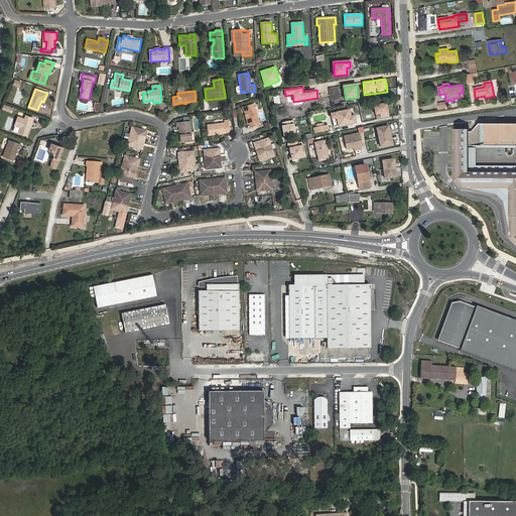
[(243,107),(245,114),(247,114),(248,117),(246,117),(248,125),(250,124),(251,128),(260,125),(253,104),(243,107)]
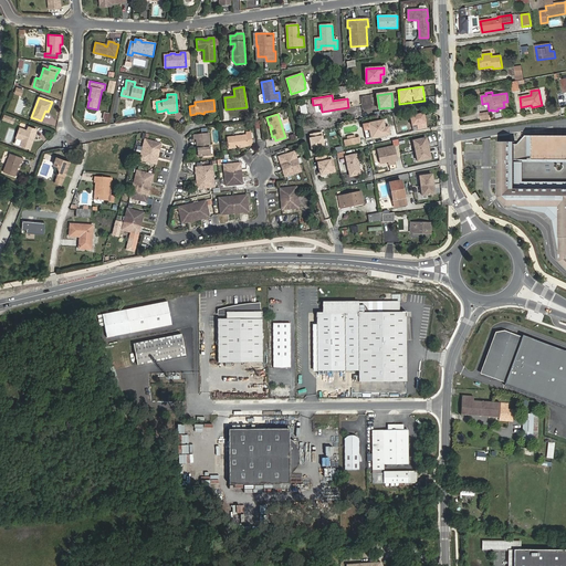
[(383,121),(363,125),(364,130),(369,129),(371,138),(389,134),(388,127),(385,128),(383,121)]
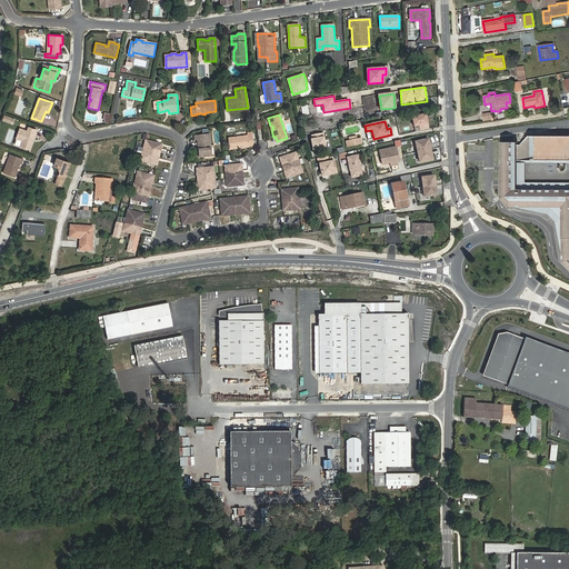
[(30,150),(37,130),(28,127),(27,131),(20,129),(17,138),(22,140),(20,147),(30,150)]
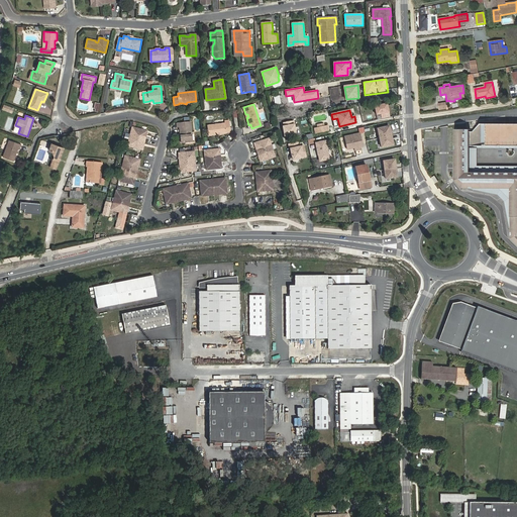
[(225,121),(225,123),(207,125),(208,135),(227,133),(227,132),(231,132),(229,120),(225,121)]
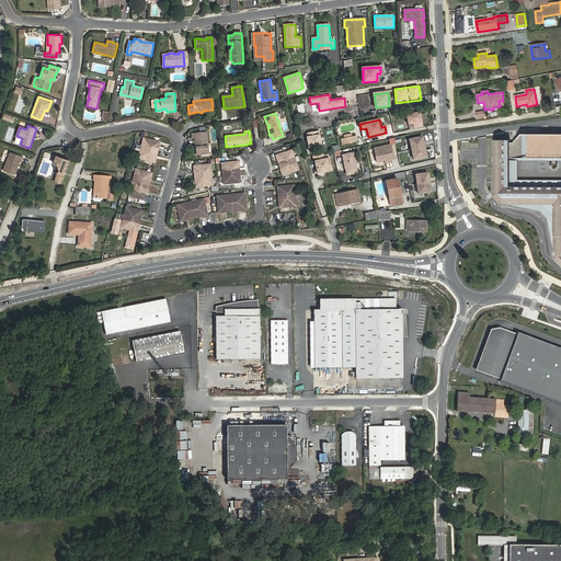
[(321,146),(319,130),(307,133),(308,137),(307,137),(309,148),(321,146)]
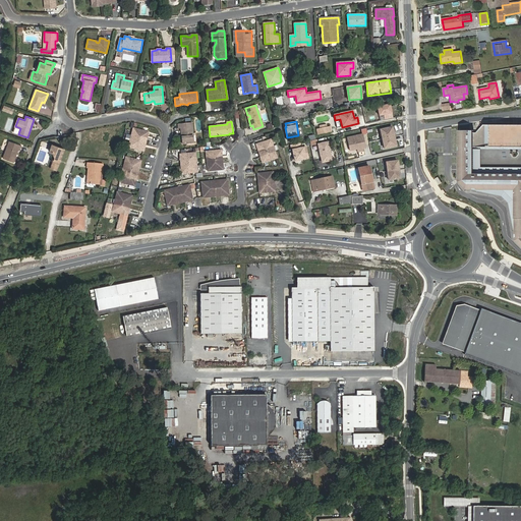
[(182,143),(193,142),(191,122),(178,124),(179,128),(181,128),(182,143)]
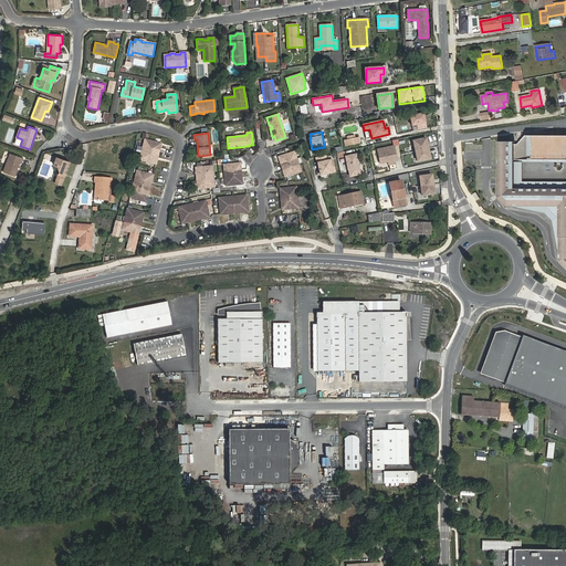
[(565,135),(526,136),(517,144),(515,144),(515,160),(565,159),(565,135)]
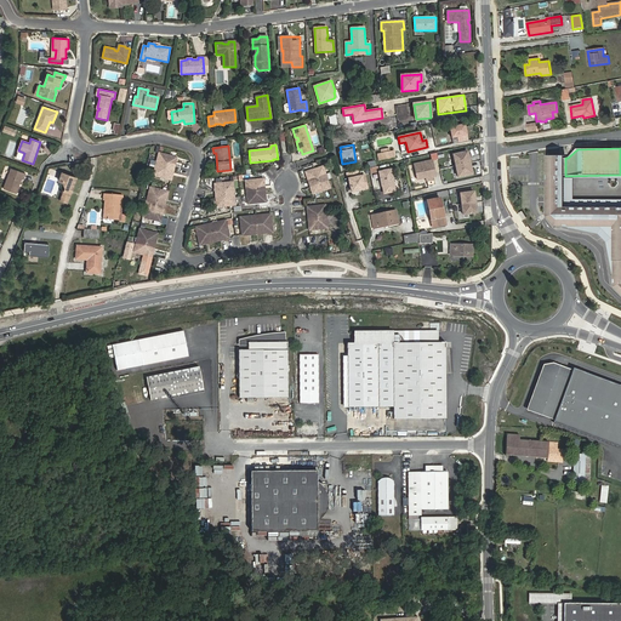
[(377,154),(379,160),(394,157),(393,151),(377,154)]
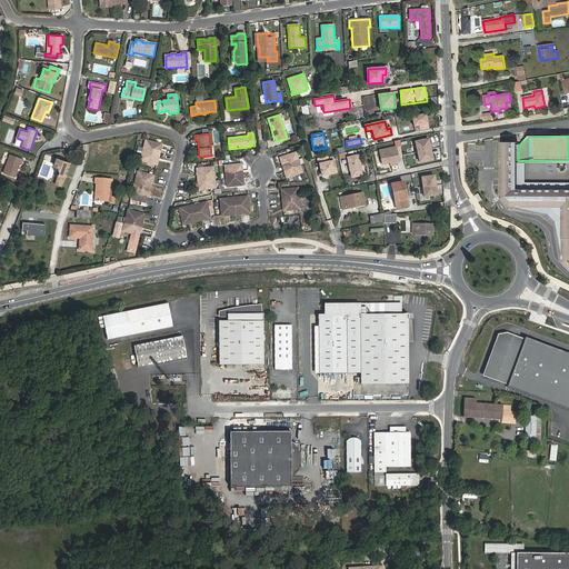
[(142,153),(159,158),(162,143),(146,139),(142,153)]
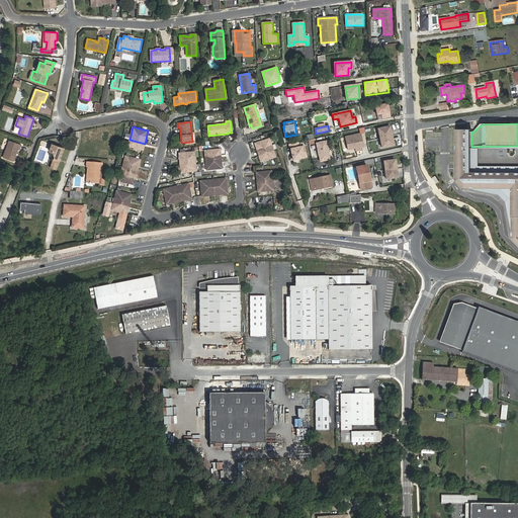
[(394,145),(390,126),(378,130),(382,148),(394,145)]
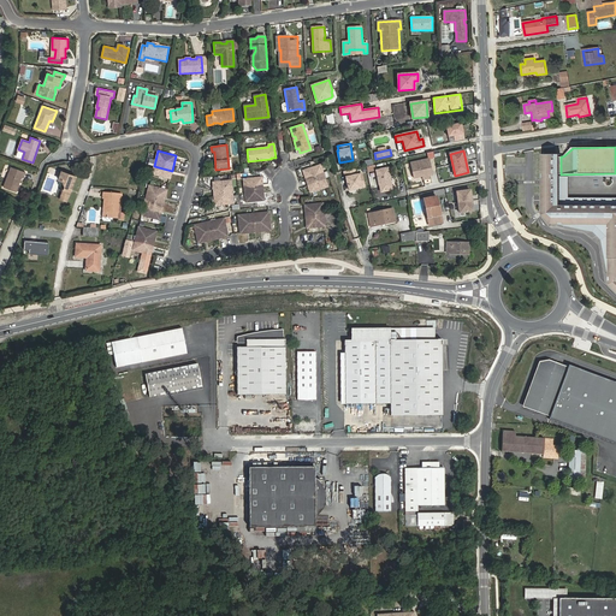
[(556,154),(543,154),(543,215),(552,224),(594,225),(609,238),(610,284),(615,291),(615,202),(556,202),(556,154)]
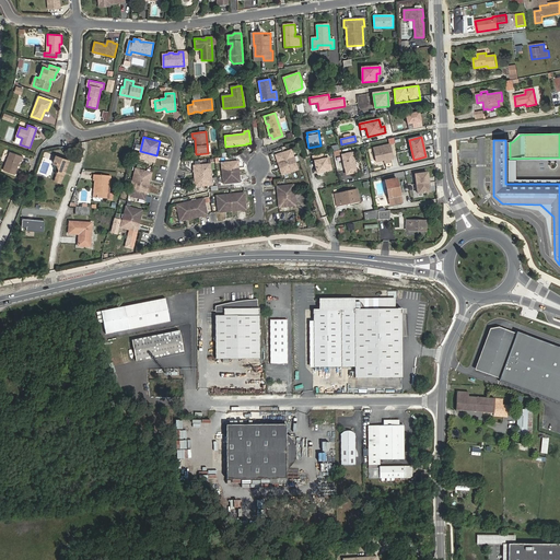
[(393,159),(389,146),(374,149),(376,162),(385,161),(385,163),(391,162),(389,160),(393,159)]
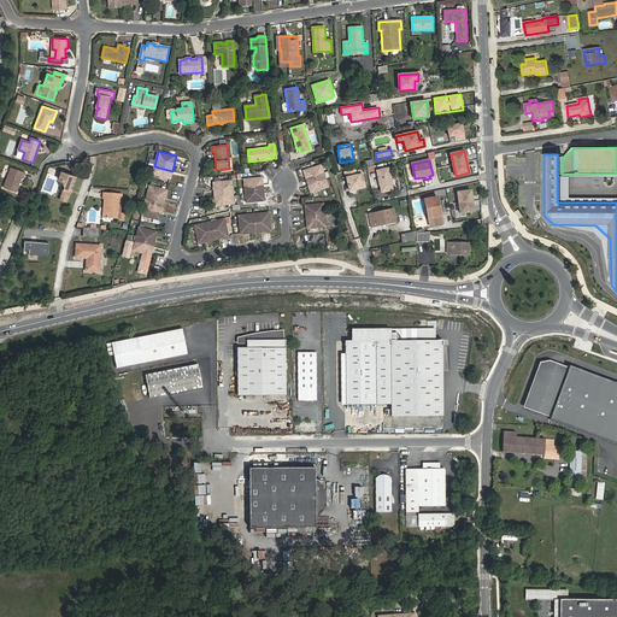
[(306,178),(324,172),(322,165),(304,170),(306,178)]
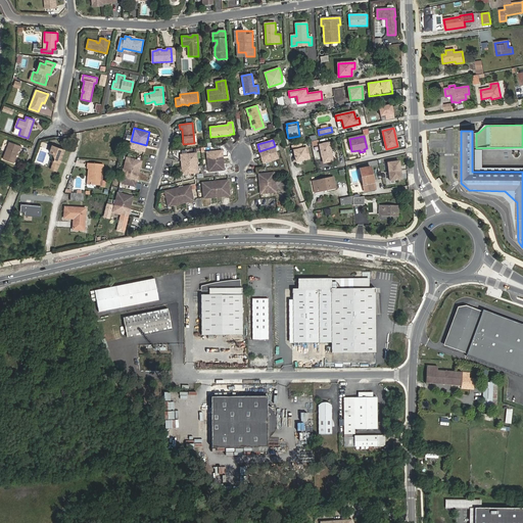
[(131,141),(129,148),(144,152),(146,145),(131,141)]
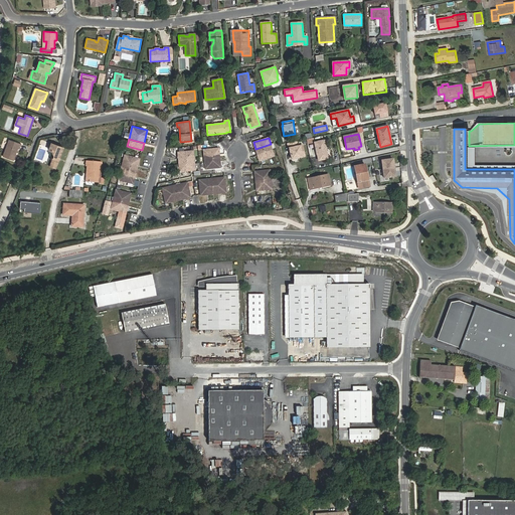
[(21,144),(9,140),(3,157),(13,160),(17,149),(19,150),(21,144)]
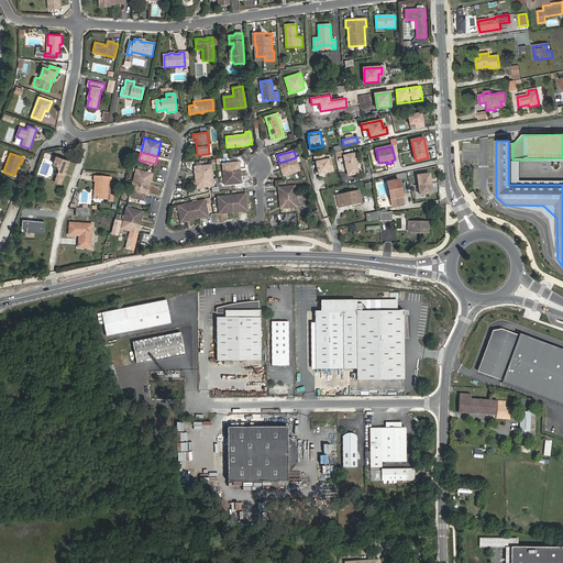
[(349,175),(359,173),(354,154),(344,156),(349,175)]
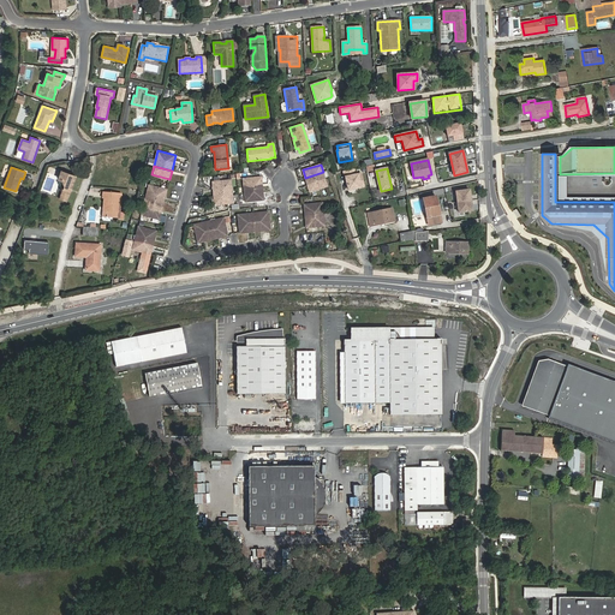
[(65,186),(60,198),(66,201),(76,177),(61,171),(59,179),(63,180),(65,186)]
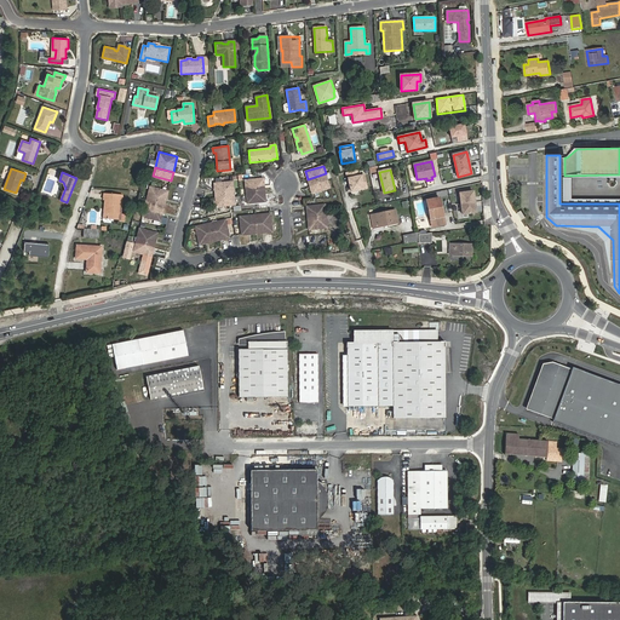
[(313,194),(329,188),(326,173),(308,179),(313,194)]
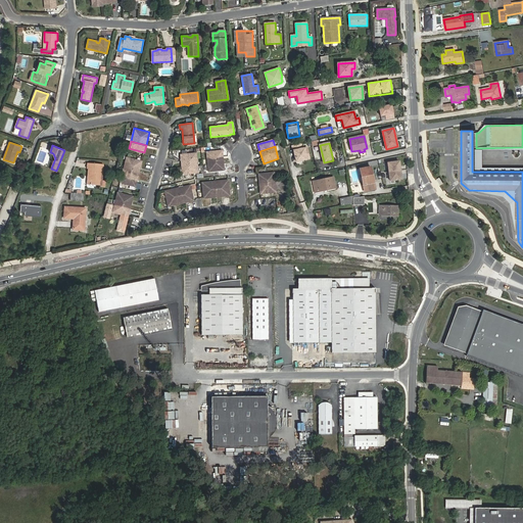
[(310,158),(307,147),(294,150),(296,161),(310,158)]
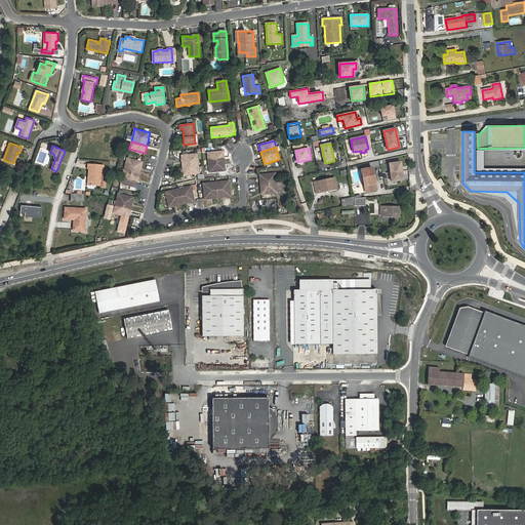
[(208,166),(225,164),(224,151),(207,153),(208,166)]
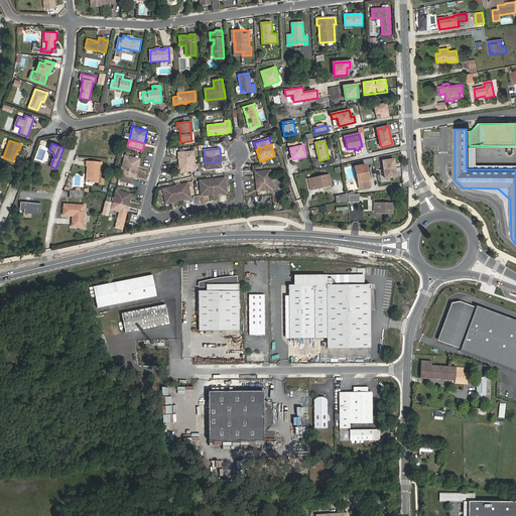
[(194,151),(177,153),(179,165),(195,164),(194,151)]
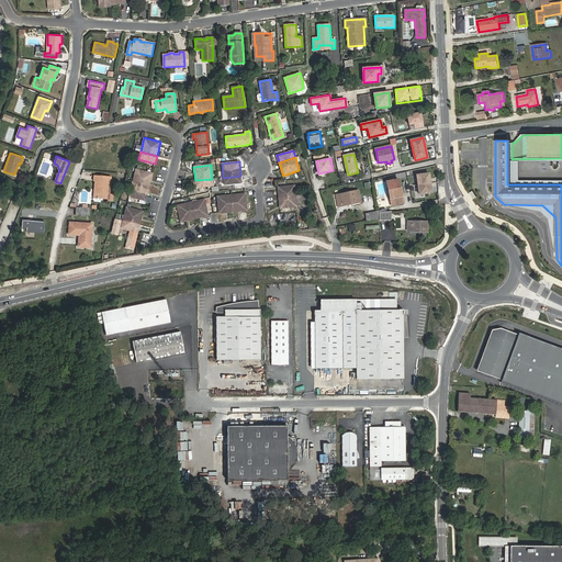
[(133,183),(149,188),(153,173),(136,169),(133,183)]
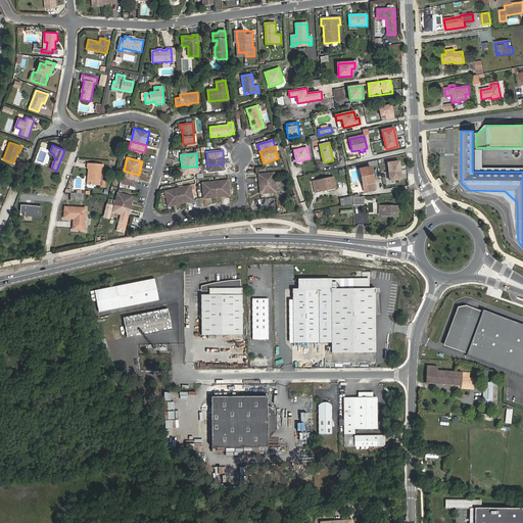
[(390,181),(401,180),(399,161),(388,163),(390,181)]
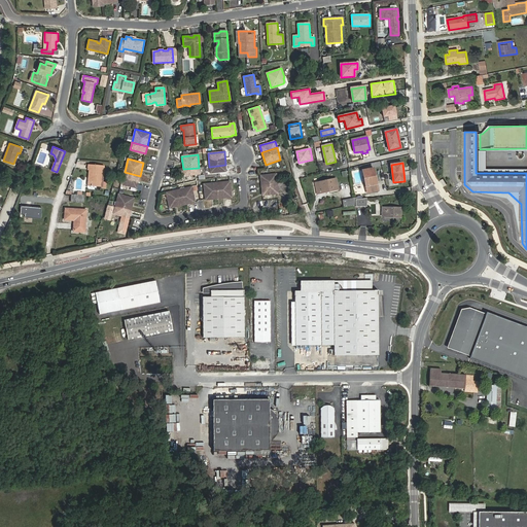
[(103,182),(104,167),(89,165),(88,174),(92,175),(91,185),(102,186),(102,188),(105,188),(106,183),(103,182)]
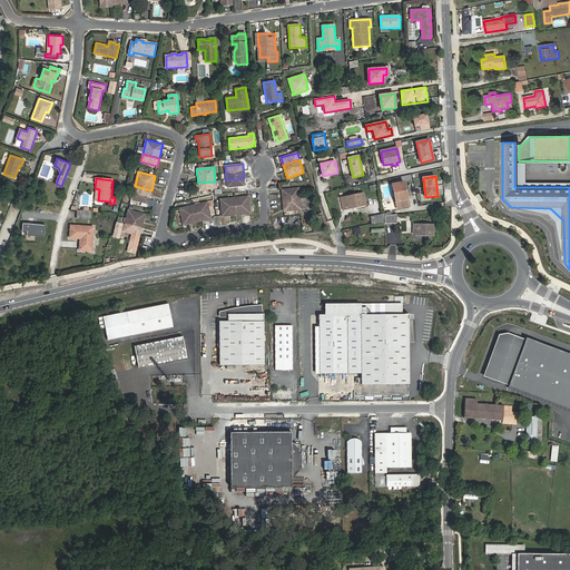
[(244,178),(226,180),(227,187),(245,186),(244,178)]
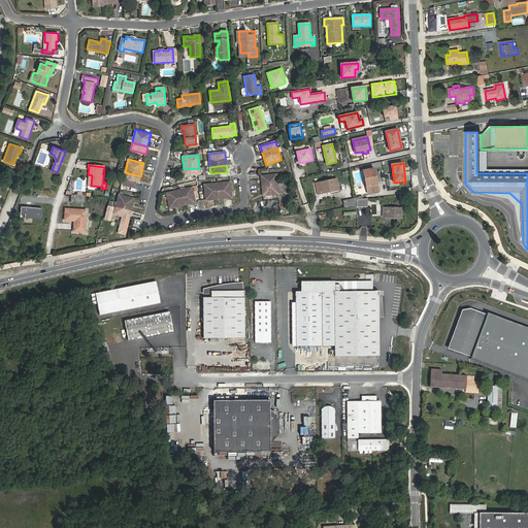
[(185,176),(200,174),(199,168),(184,169),(185,176)]
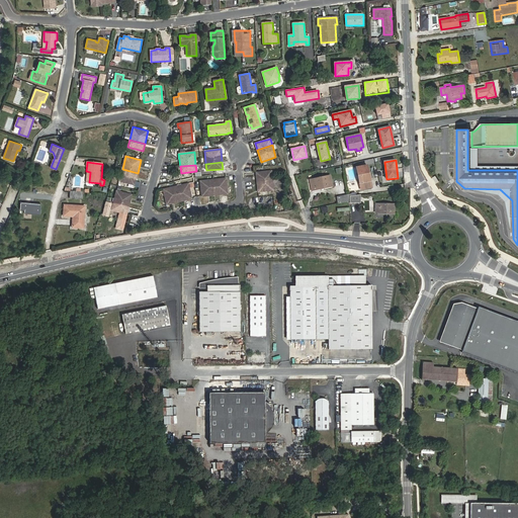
[(356,168),(361,189),(372,187),(367,165),(356,168)]
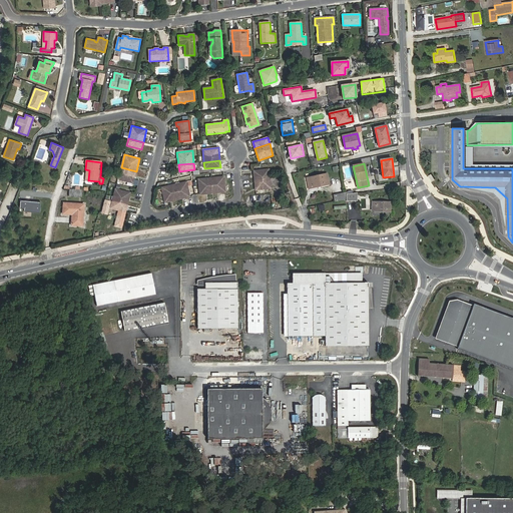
[(117,179),(132,183),(136,171),(121,167),(117,179)]
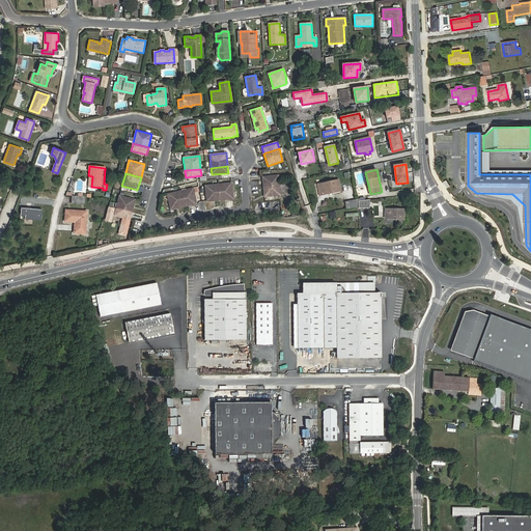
[(278,175),(262,176),(262,184),(279,183),(278,175)]
